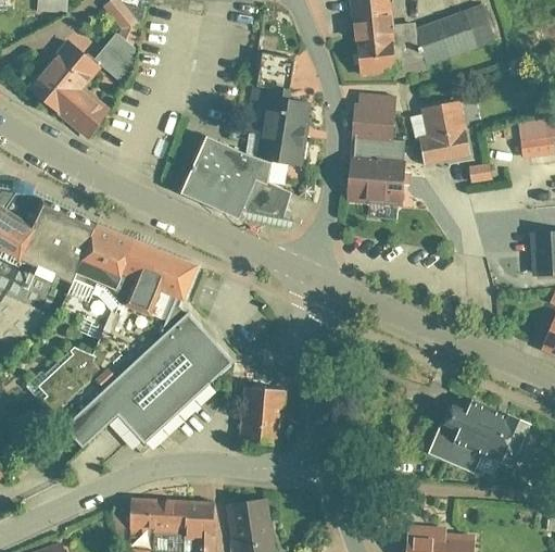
[(352,0),(357,70),(393,66),(389,0),(352,0)]
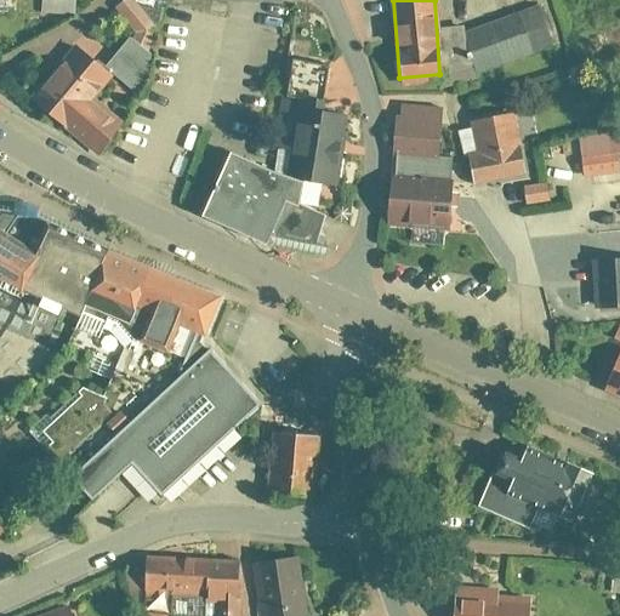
[(461,28),(477,68),(557,43),(544,3),(461,28)]
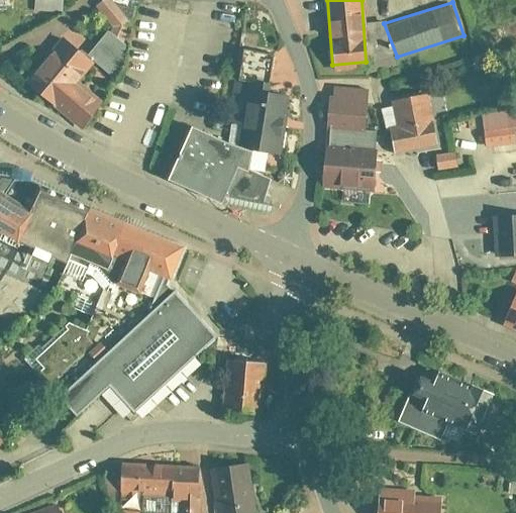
[(93,62),(61,36),(25,81),(87,129),(105,104),(77,82),(93,62)]
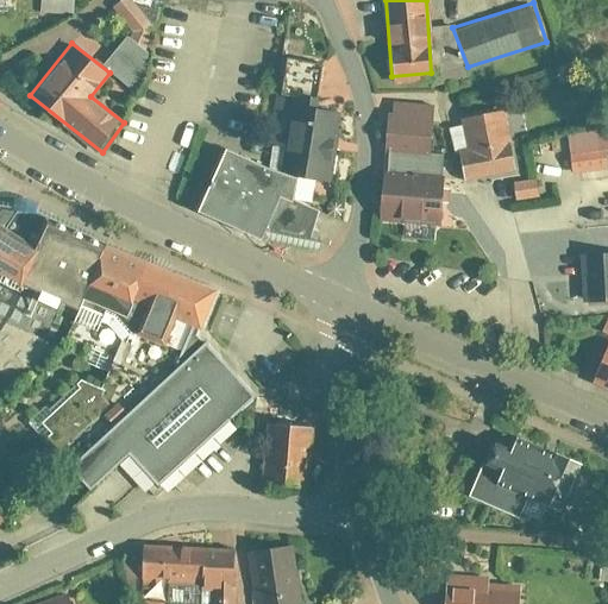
[(293,178),(330,182),(338,112),(309,109),(311,100),(277,95),(271,170),(293,178)]
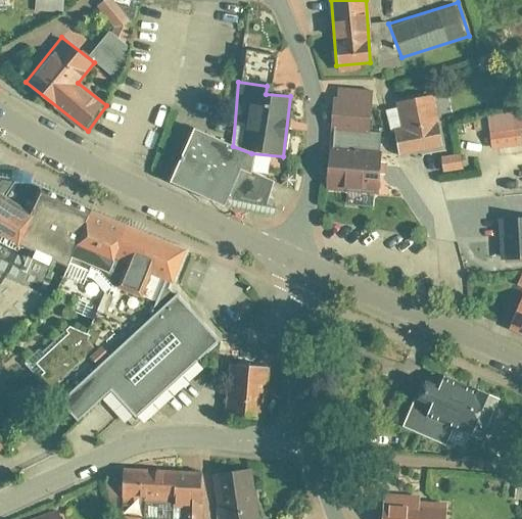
[(334,127),(370,131),(373,90),(337,87),(334,127)]
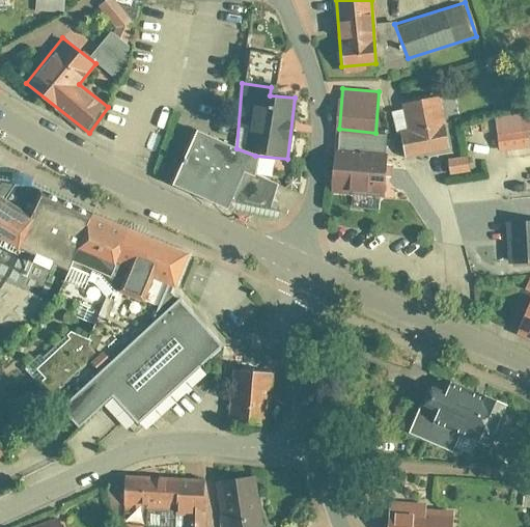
[(449,146),(439,96),(403,103),(410,132),(401,133),(408,153),(449,146)]
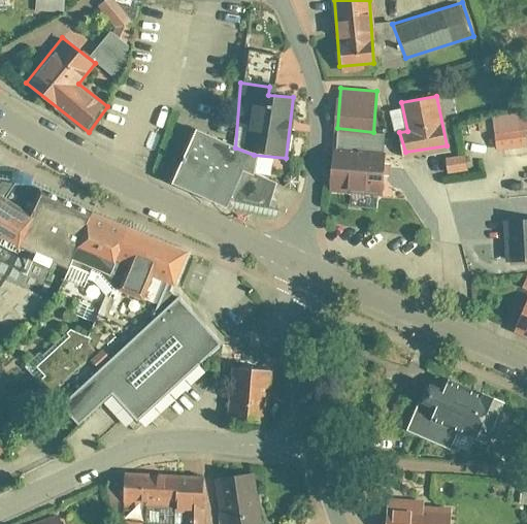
[(252,171),(254,155),(235,148),(194,130),(170,183),(227,207),(230,199),(269,205),(275,182),(252,171)]
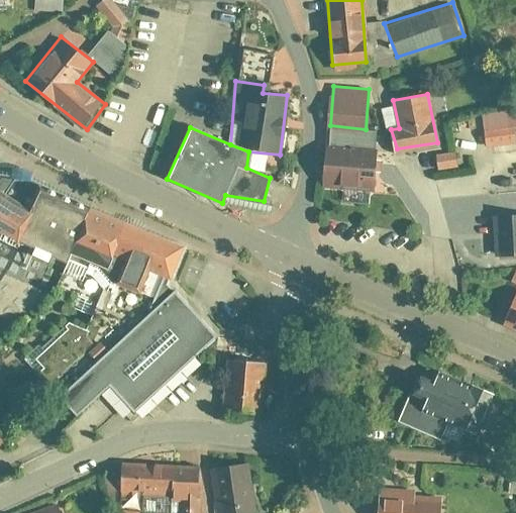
[(326,145),(323,185),(374,190),(378,149),(326,145)]
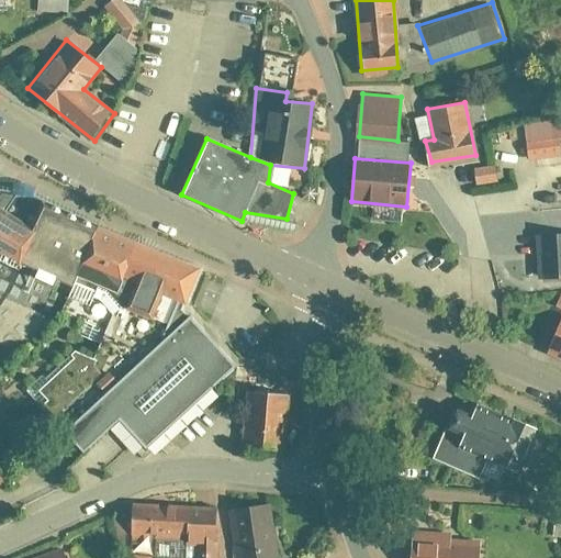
[(475,182),(501,180),(497,164),(473,166),(475,182)]
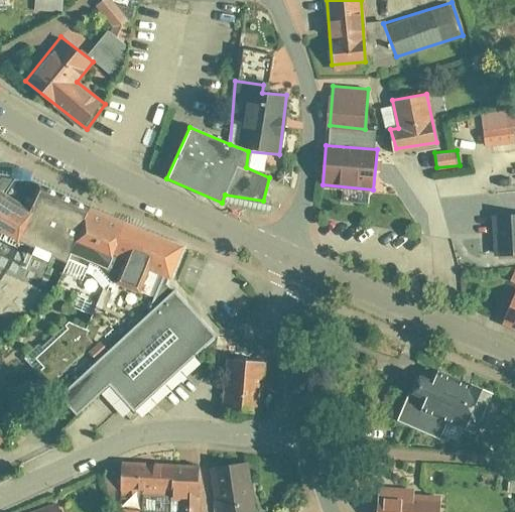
[(75,242),(86,213),(89,206),(41,184),(29,211),(17,235),(68,256),(74,241),(75,242)]
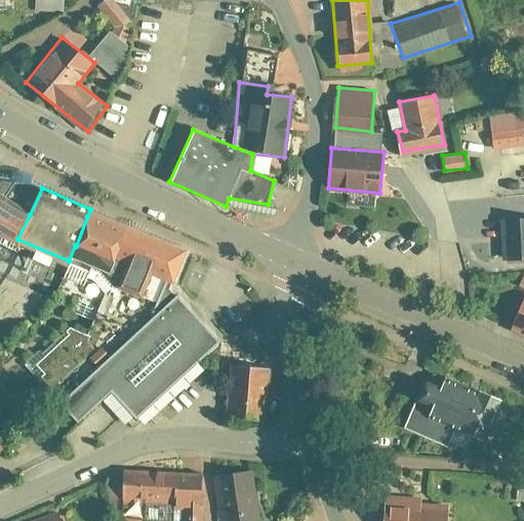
[(0,247),(9,253),(17,239),(30,214),(0,197),(0,247)]
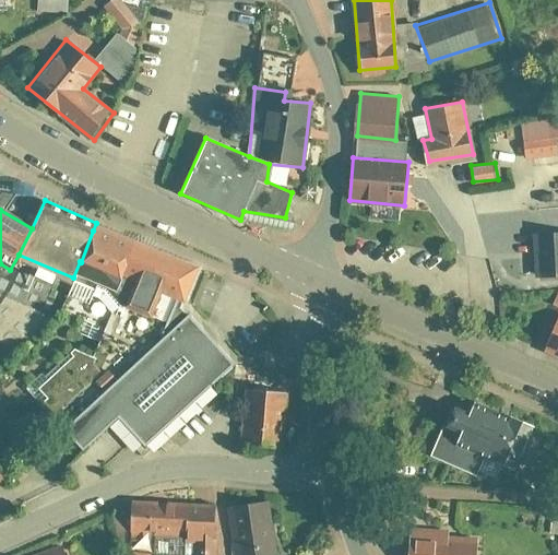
[(557,229),(532,232),(534,279),(557,276),(557,229)]
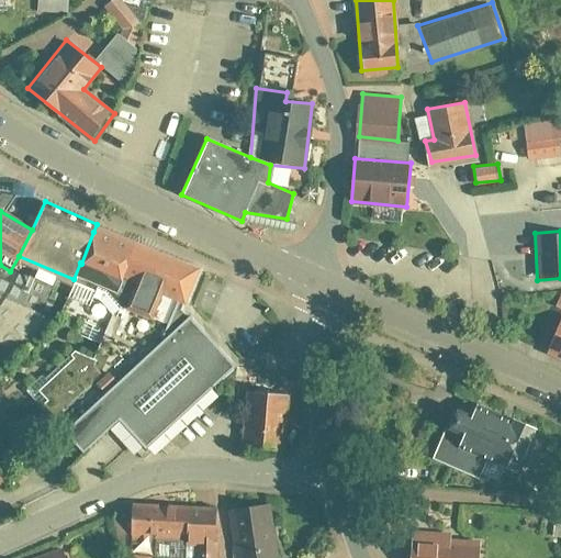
[(118,278),(131,246),(93,232),(81,264),(118,278)]
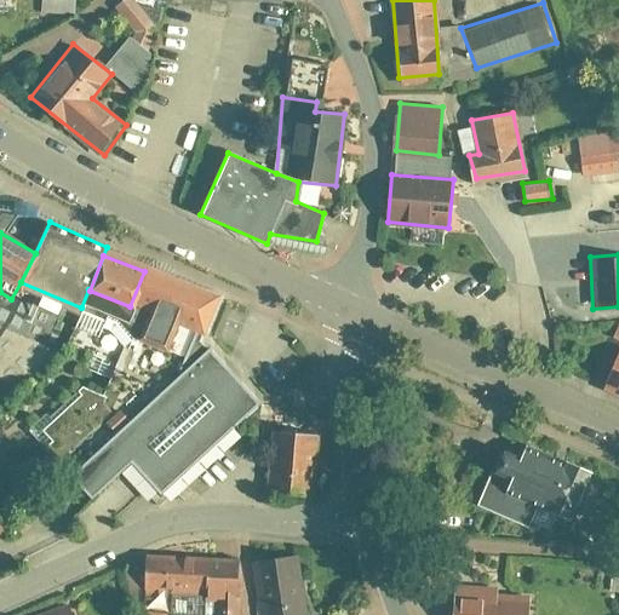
[(177,326),(204,334),(217,298),(144,271),(130,306),(149,314),(138,337),(166,348),(177,326)]
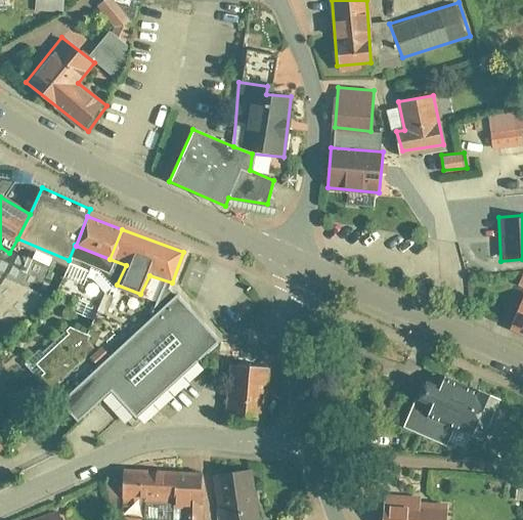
[(0,332),(47,295),(69,260),(17,239),(9,253),(0,247),(0,332)]
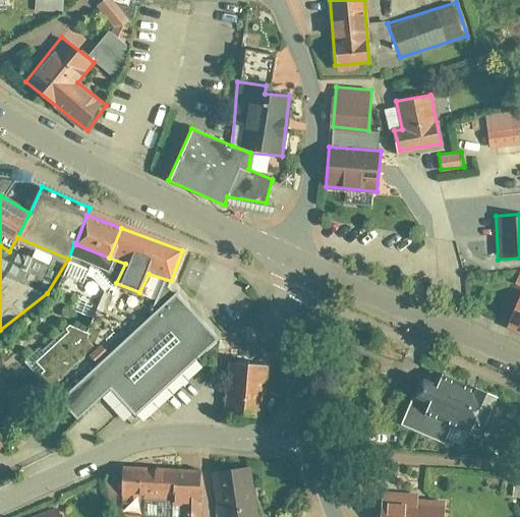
[(109,388),(132,414),(215,339),(174,294),(59,398),(76,417),(109,388)]
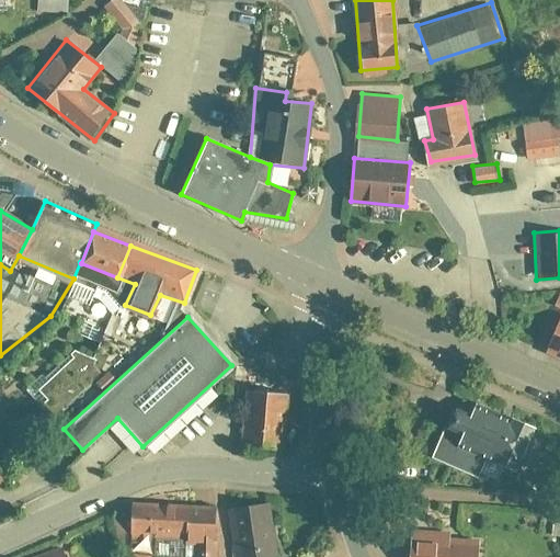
[(559,317),(546,350),(559,355),(559,317)]
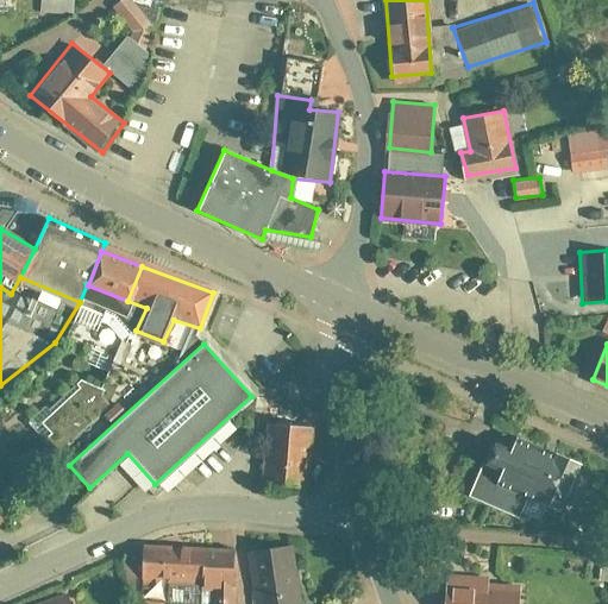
[(64,442),(108,400),(101,391),(105,385),(81,376),(76,381),(79,383),(42,419),(64,442)]
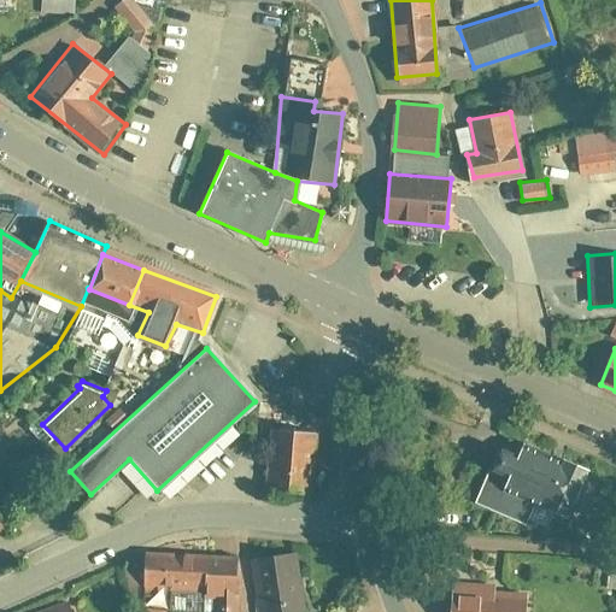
[(314,433),(273,429),(267,486),(309,490),(314,433)]
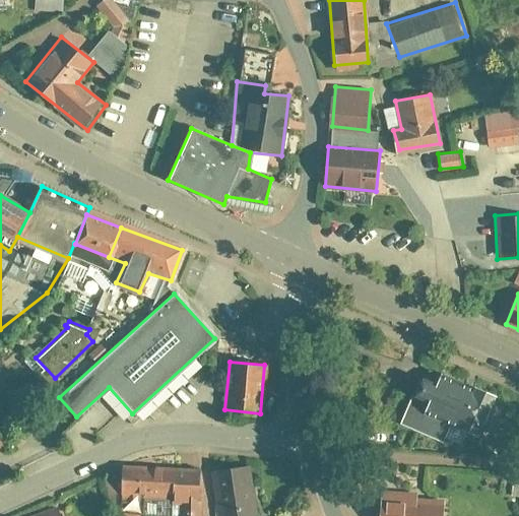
[(452,424),(478,436),(497,396),(428,364),(400,422),(443,442),(452,424)]
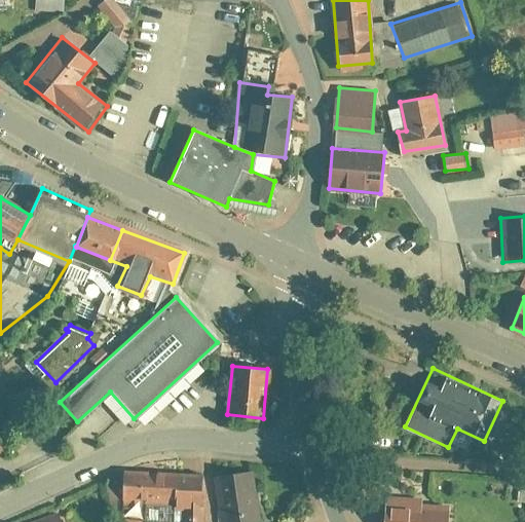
[(203,521),(204,473),(126,471),(125,507),(184,510),(184,521),(203,521)]
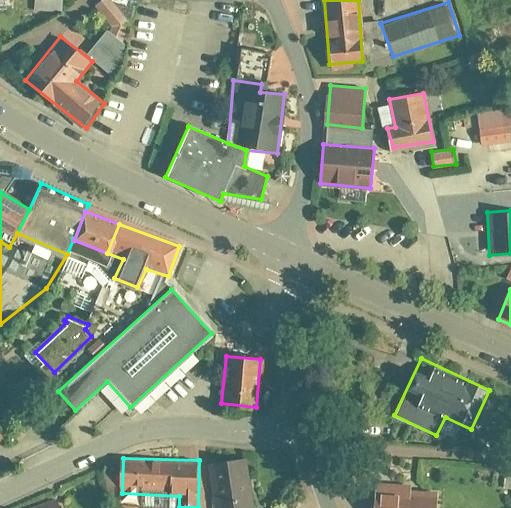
[(215,507),(254,507),(246,460),(208,465),(215,507)]
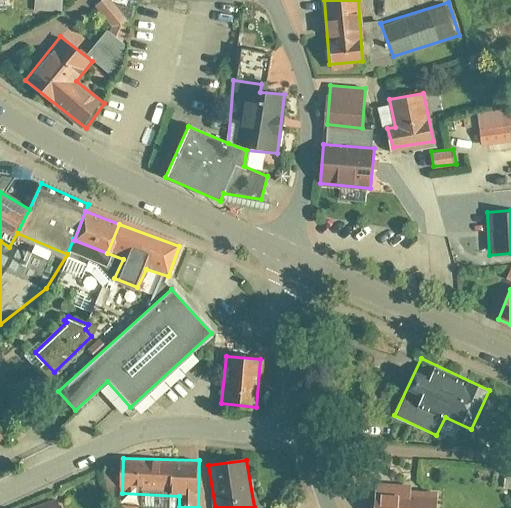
[(376,482),(374,507),(435,507),(437,493),(411,491),(411,484),(376,482)]
